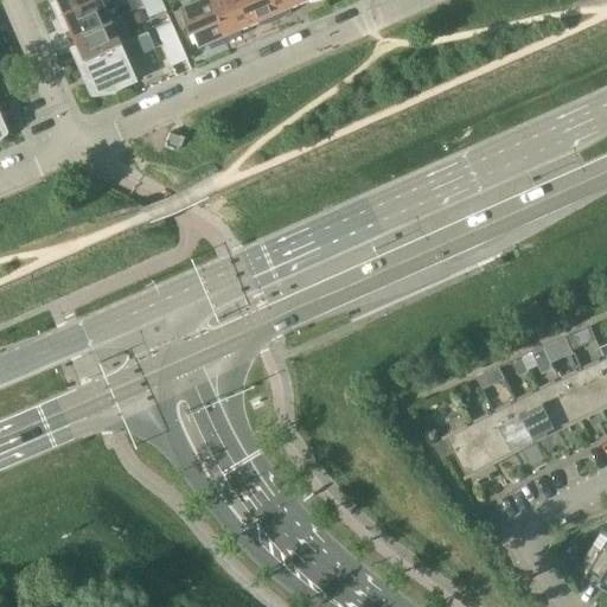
[(56,14),(90,0),(51,0),(50,1),(56,14)]
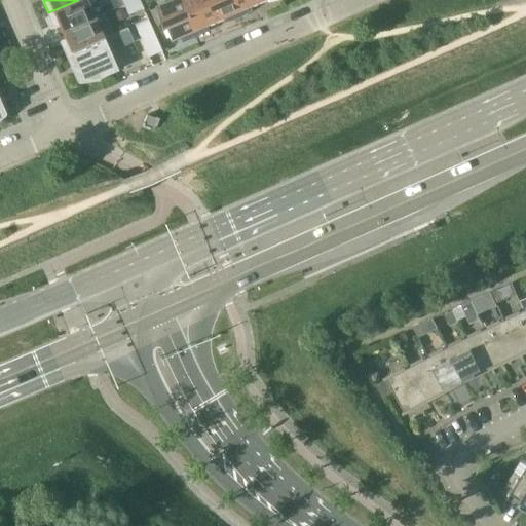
[(63,31),(104,13),(98,0),(78,0),(48,12),(53,25),(59,23),(63,31)]
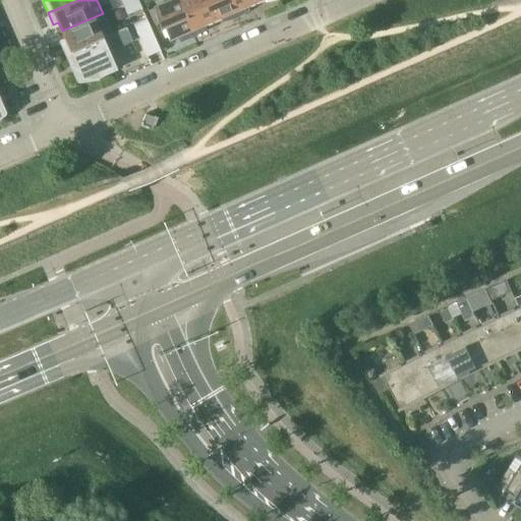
[(109,0),(113,8),(123,4),(132,0),(109,0)]
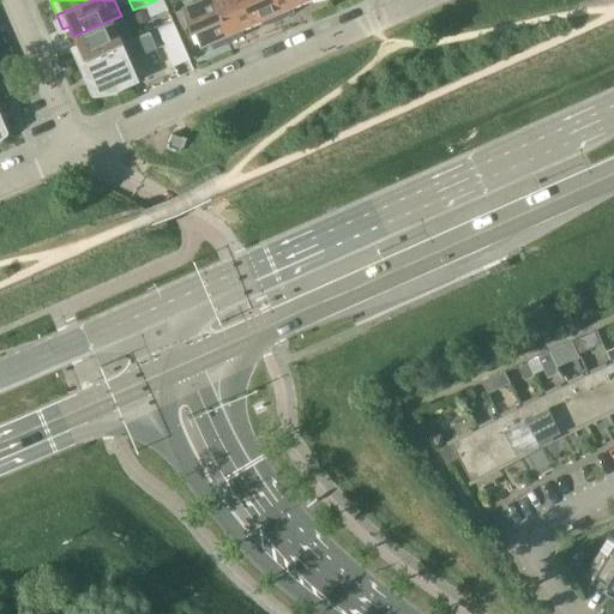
[(167,10),(162,0),(156,0),(145,5),(150,17),(167,10)]
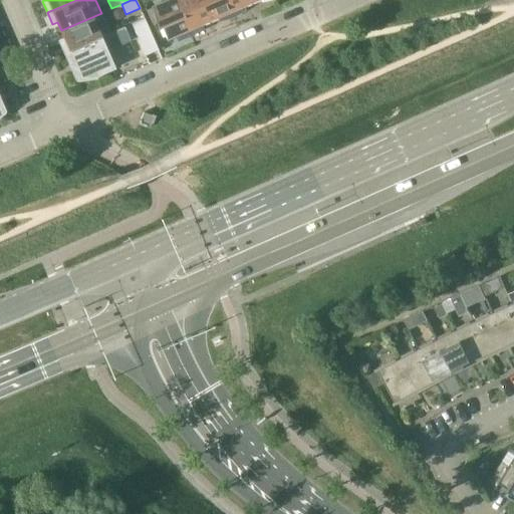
[(178,38),(191,35),(175,0),(169,0),(153,7),(158,28),(161,26),(167,38),(176,34),(178,38)]
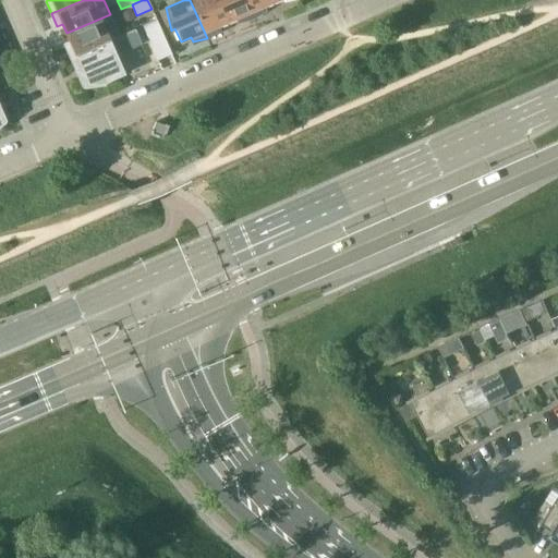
[(190,0),(207,38),(219,29),(217,26),(227,22),(217,0),(190,0)]
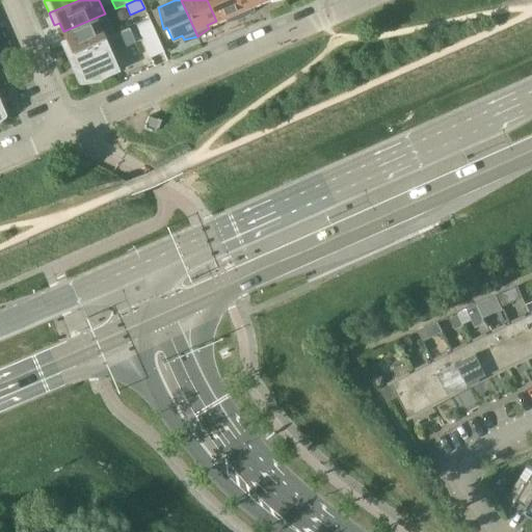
[(227,21),(240,18),(233,0),(207,0),(216,21),(225,17),(227,21)]
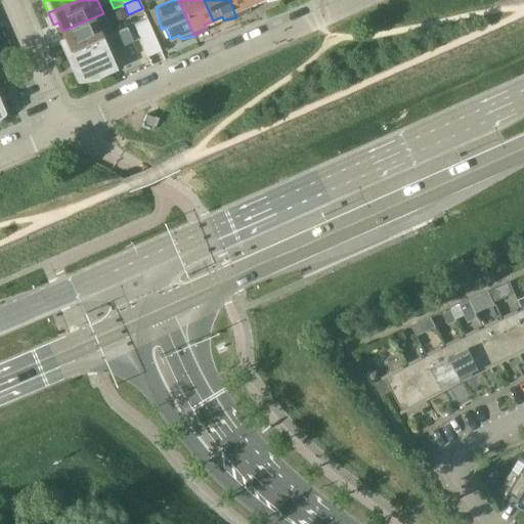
[(229,0),(236,17),(249,9),(247,5),(256,2),(255,0),(229,0)]
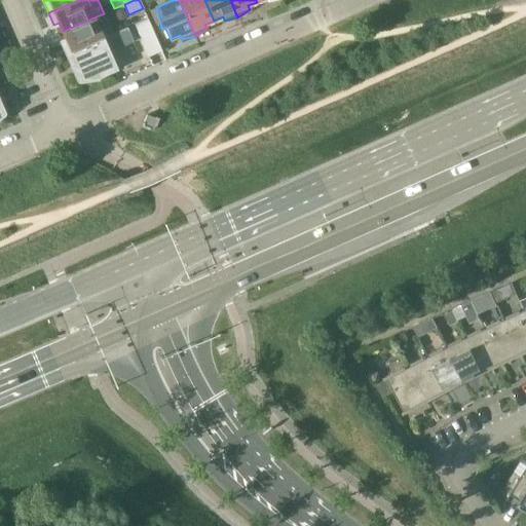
[(104,37),(103,37),(112,33),(104,13),(63,31),(66,39),(62,41),(67,53),(104,37)]
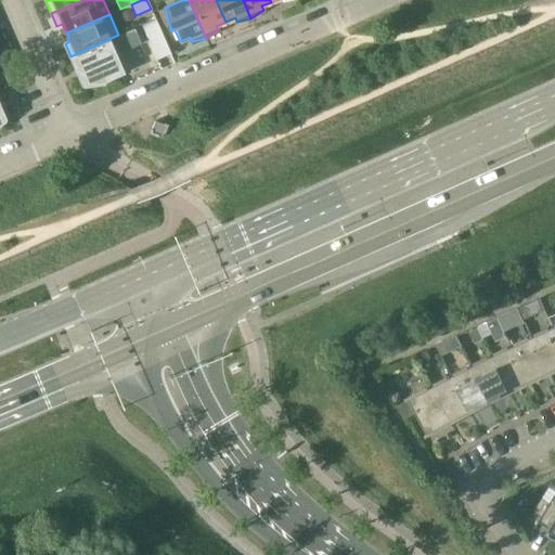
[(157,60),(170,53),(155,20),(142,25),(157,60)]
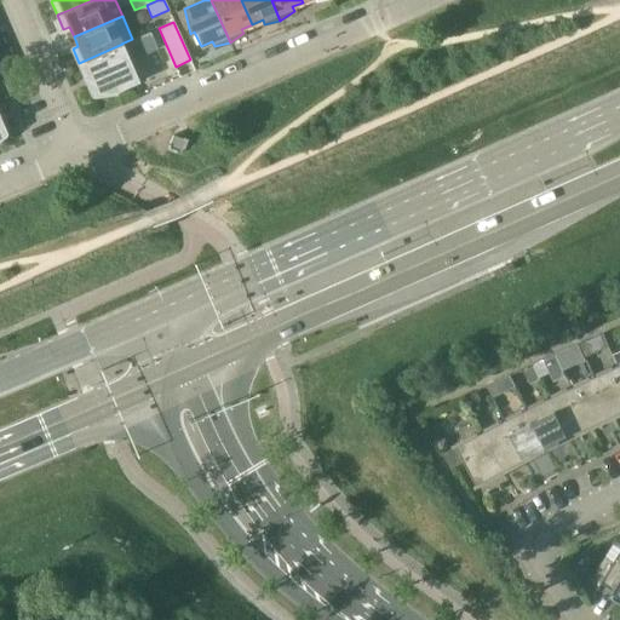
[(122,44),(79,63),(85,78),(90,75),(99,95),(116,92),(138,82),(122,44)]
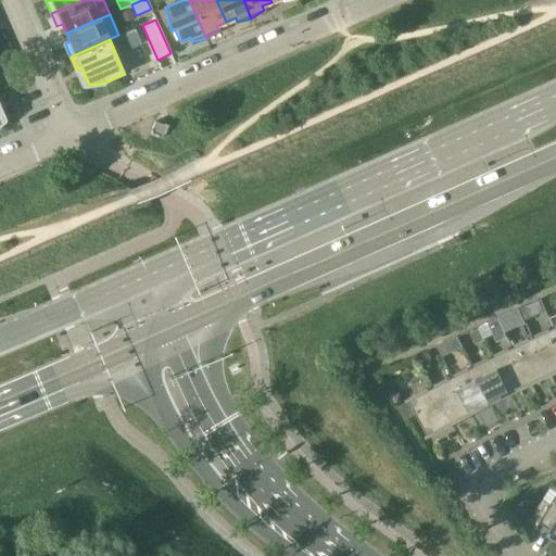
[(149,134),(158,137),(159,136),(162,138),(164,134),(165,134),(168,125),(164,124),(164,125),(155,122),(152,130),(151,129),(149,134)]
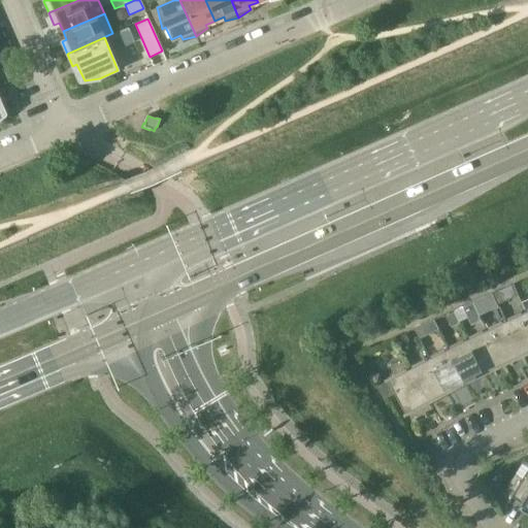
[(506,288),(494,293),(495,295),(498,303),(510,298),(506,290),(506,288)]
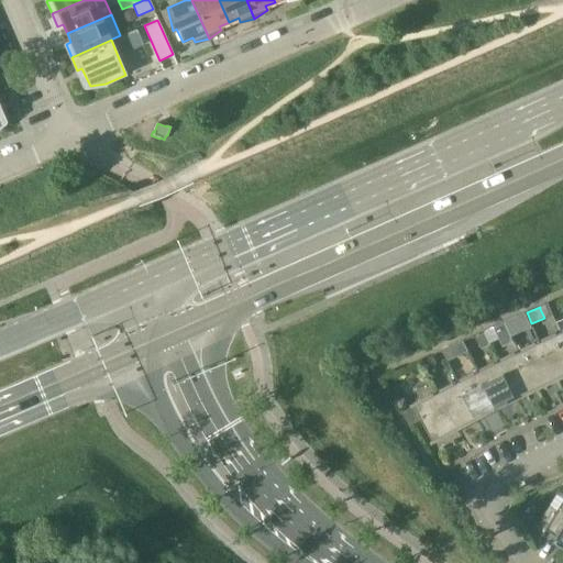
[(512,339),(510,333),(506,323),(496,329),(503,343),(512,339)]
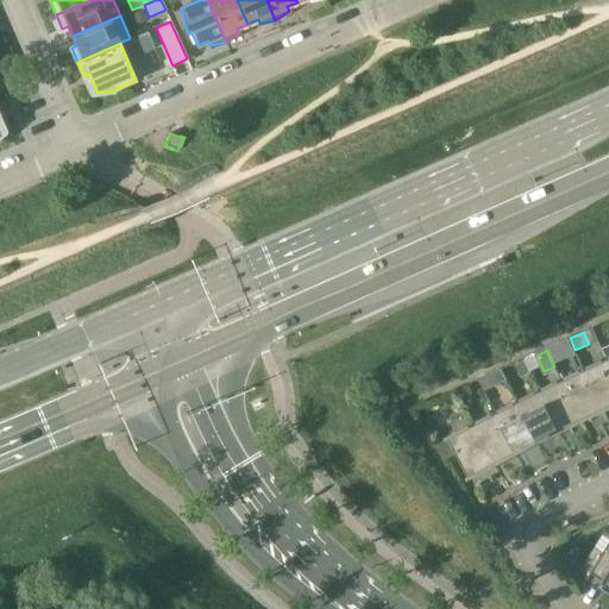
[(521,377),(531,372),(525,359),(515,364),(521,377)]
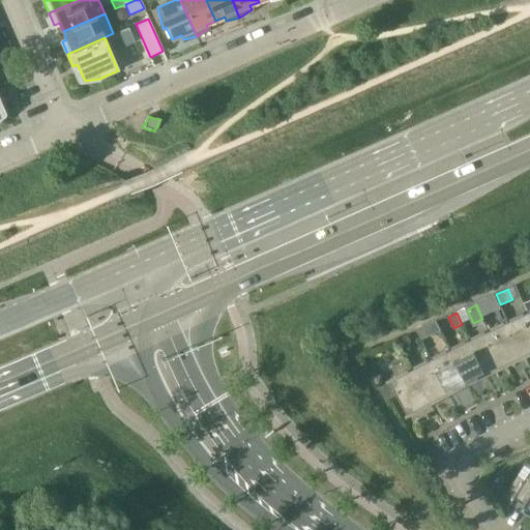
[(529,314),(529,313),(507,322),(524,356),(529,353),(529,314)]
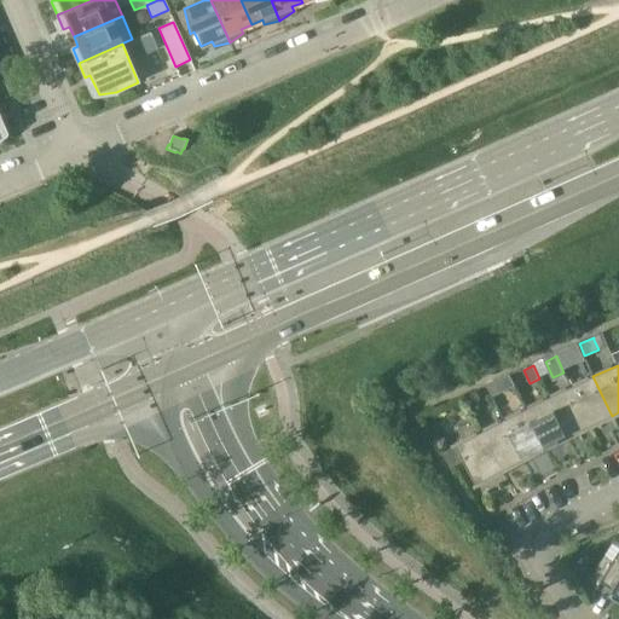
[(499,394),(515,386),(510,375),(493,382),(499,394)]
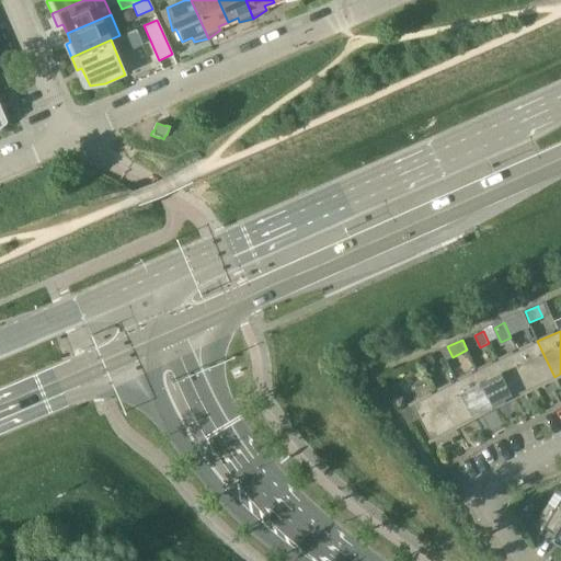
[(537,341),(517,351),(535,387),(554,377),(537,341)]
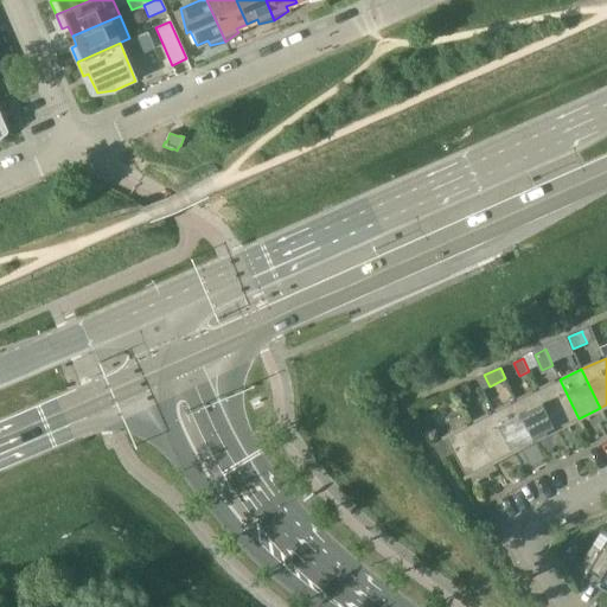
[(560,379),(538,390),(557,429),(579,419),(560,379)]
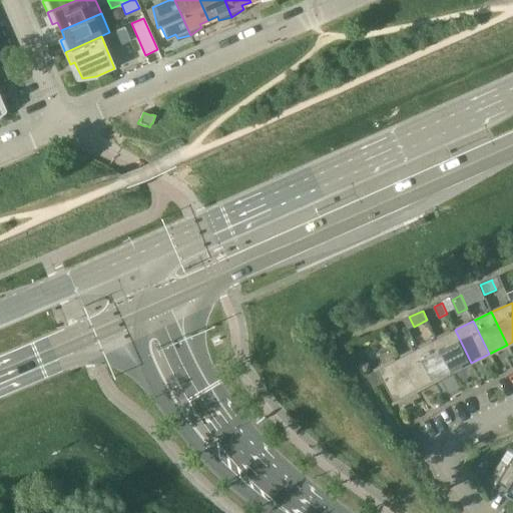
[(387,328),(390,335),(398,332),(395,324),(387,328)]
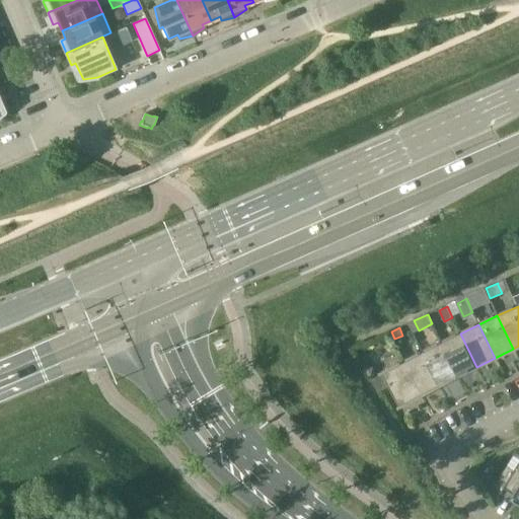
[(460,334),(441,343),(458,376),(476,367),(460,334)]
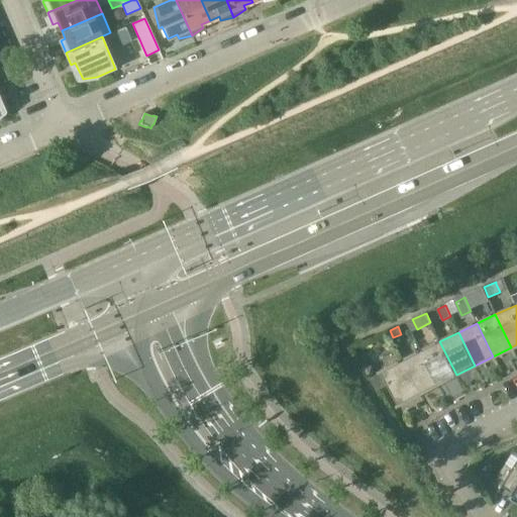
[(439,341),(421,350),(437,384),(456,375),(439,341)]
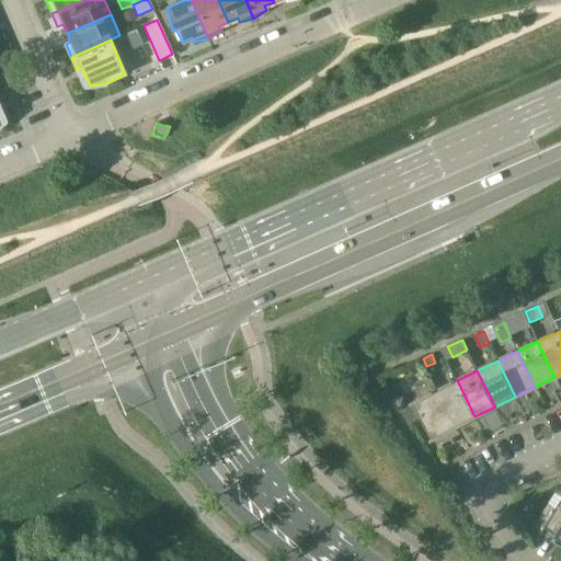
[(455,427),(474,416),(457,380),(436,391),(455,427)]
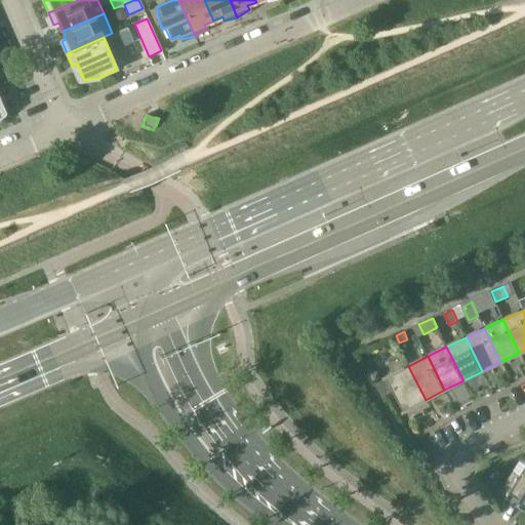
[(394,391),(404,411),(426,400),(408,366),(387,377),(387,378),(374,385),(382,397),(394,391)]
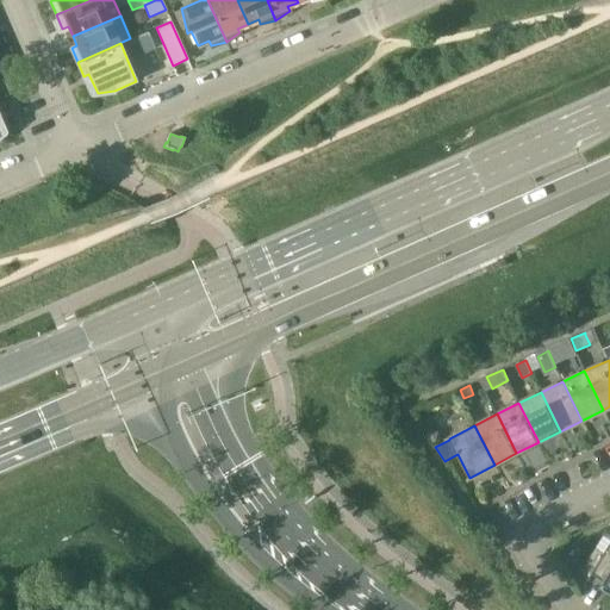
[(609,543),(604,553),(596,547),(586,562),(595,568),(591,573),(604,582),(601,587),(609,592),(609,543)]
